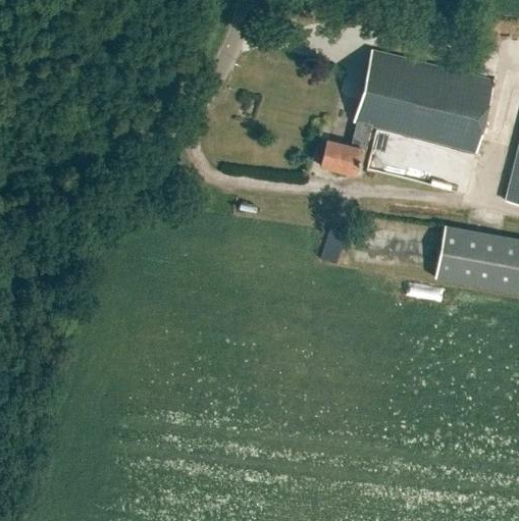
[(374,52),(355,123),(358,124),(353,147),(326,141),(319,168),(354,177),(361,149),(367,150),(372,128),(475,154),(492,82),(374,52)]
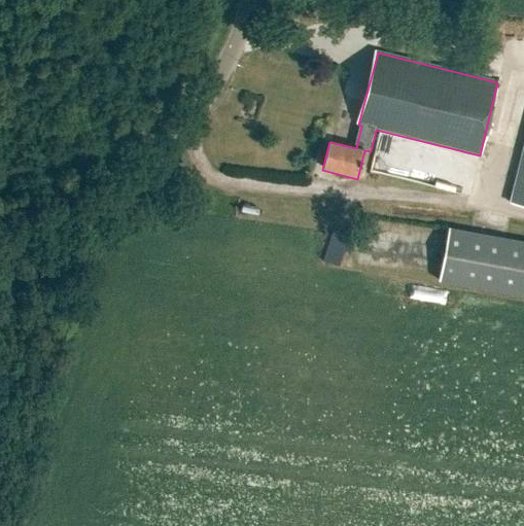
[(388,137),(382,174),(414,179),(420,142),(388,137)]
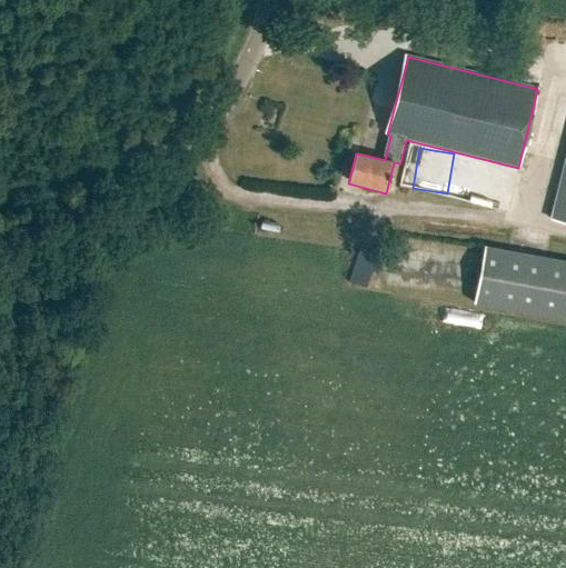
[(565,168),(553,219),(565,221),(565,168)]
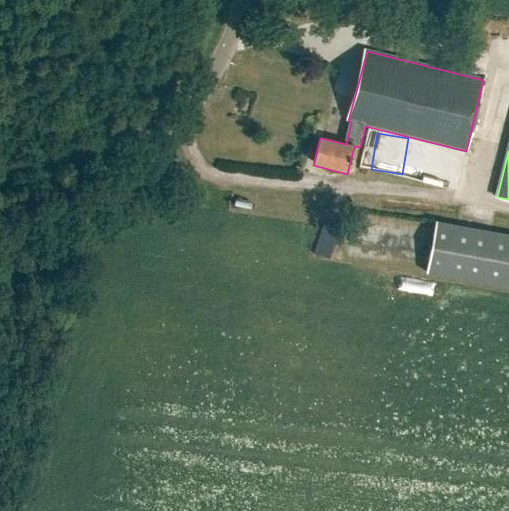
[(508,235),(438,219),(426,270),(508,288),(508,235)]
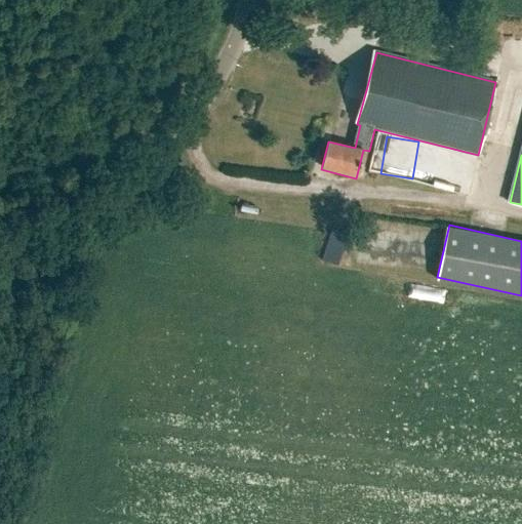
[(340,265),(351,235),(334,229),(324,259),(340,265)]
